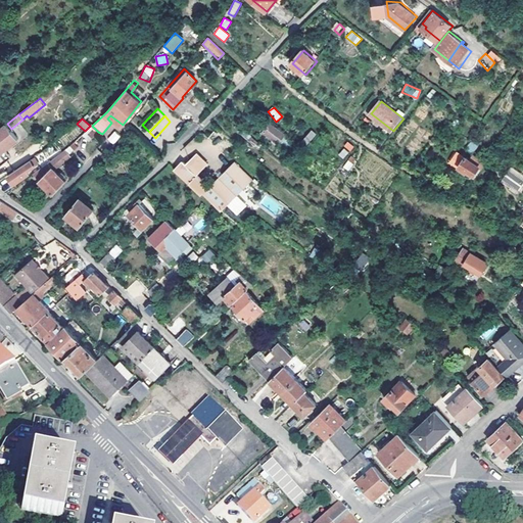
[(11,129),(7,124),(6,125),(0,129),(0,151),(1,153),(19,138),(11,129)]
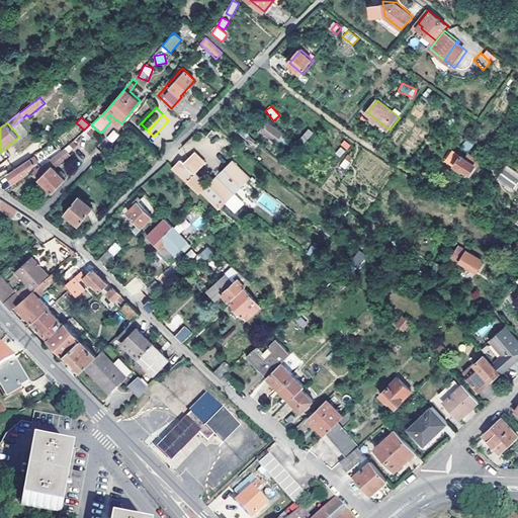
[(262,131),(277,142),(283,135),(268,122),(262,131)]
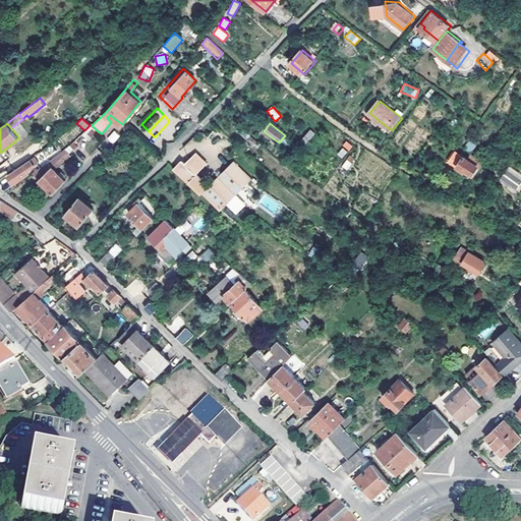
[(88,140),(98,131),(92,125),(81,134),(88,140)]
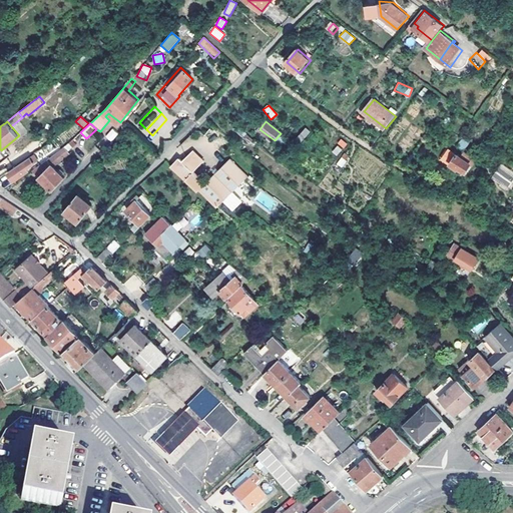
[(301,141),(311,132),(306,127),(297,137),(301,141)]
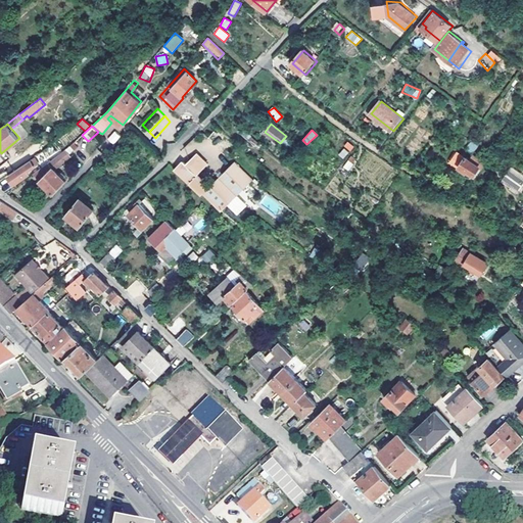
[(471,154),(477,146),(471,141),(465,148),(471,154)]
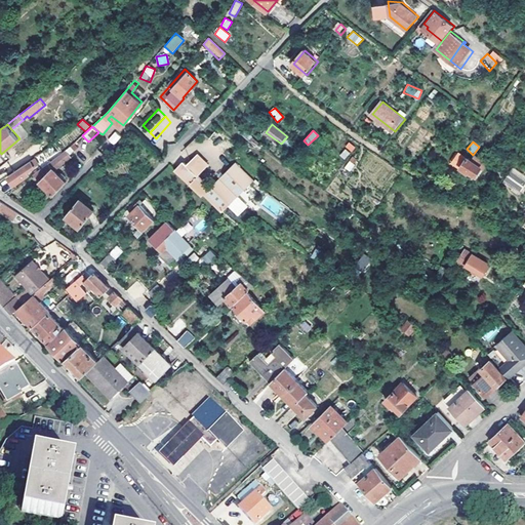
[(0,152),(0,167),(9,160),(3,152),(1,154),(0,152)]
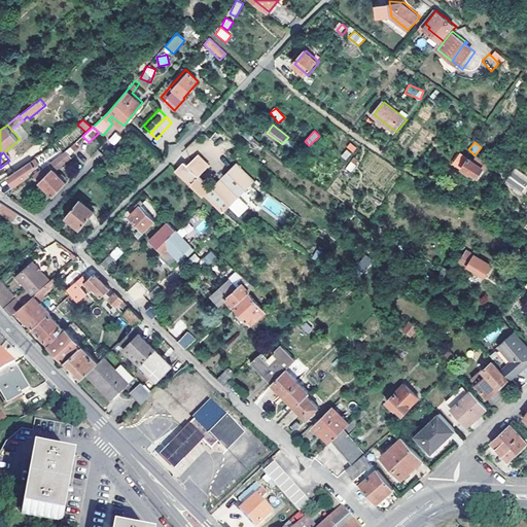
[(55,169),(61,163),(58,157),(35,175),(54,195),(67,182),(55,169)]
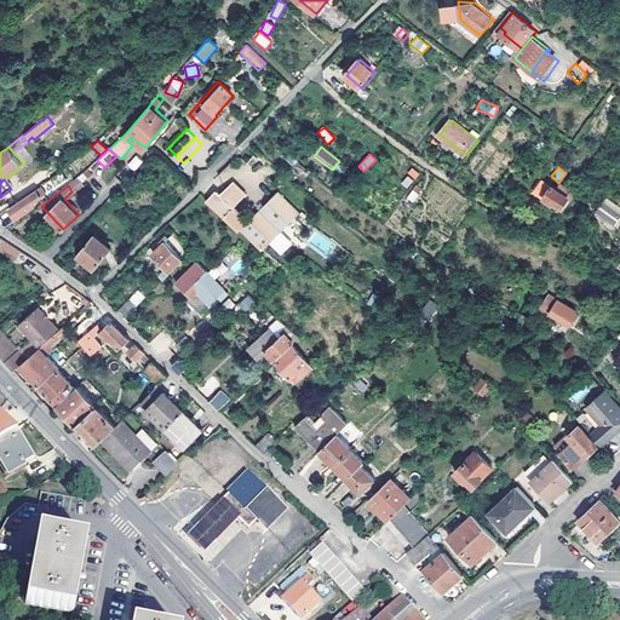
[(569,197),(567,195),(570,191),(562,187),(560,190),(552,187),(545,197),(554,204),(556,201),(563,207),(569,197)]
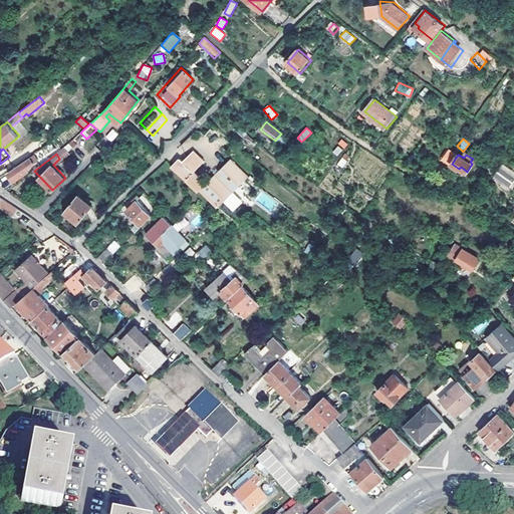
[(27,169),(34,163),(30,157),(8,173),(14,181),(28,171),(27,169)]
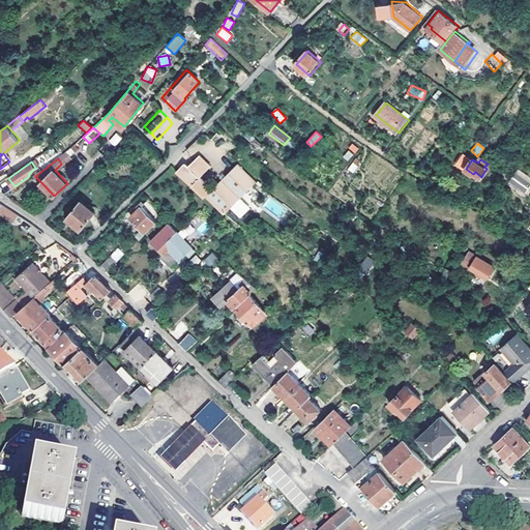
[(209,195),(228,213),(259,182),(240,165),(214,189),(187,166),(179,174),(202,195),(206,198),(209,195)]
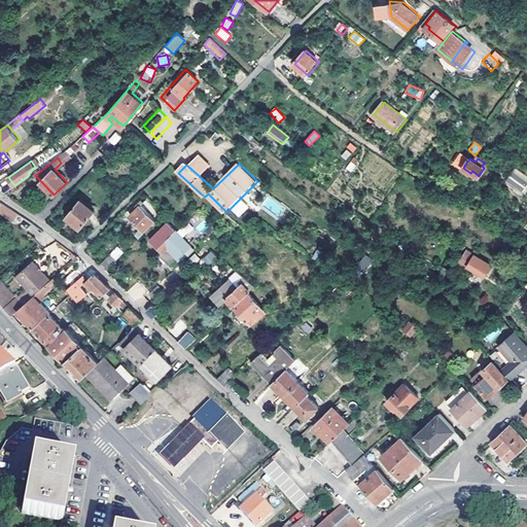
[(95,180),(99,174),(94,169),(89,174),(95,180)]
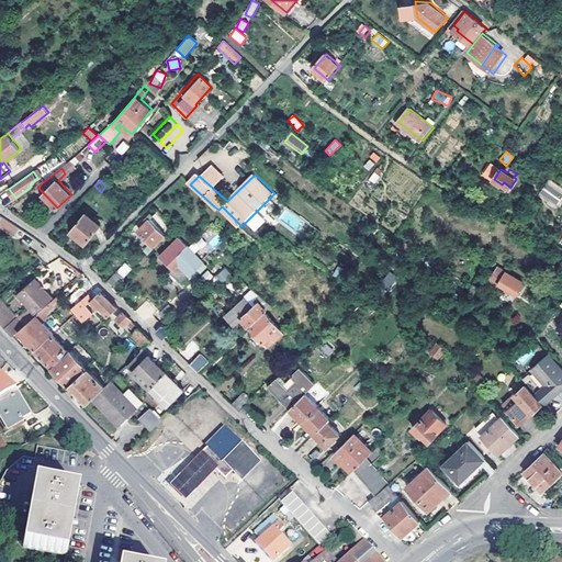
[(541,191),(559,202),(561,198),(561,194),(547,183),(541,191)]
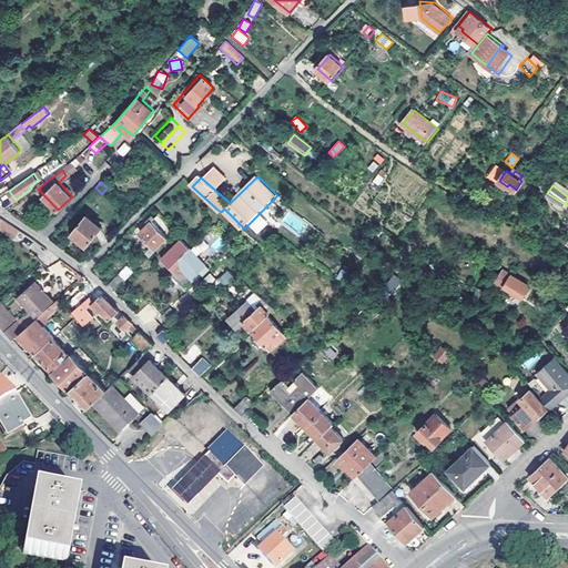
[(72,232),(88,245),(102,226),(87,214),(72,232)]
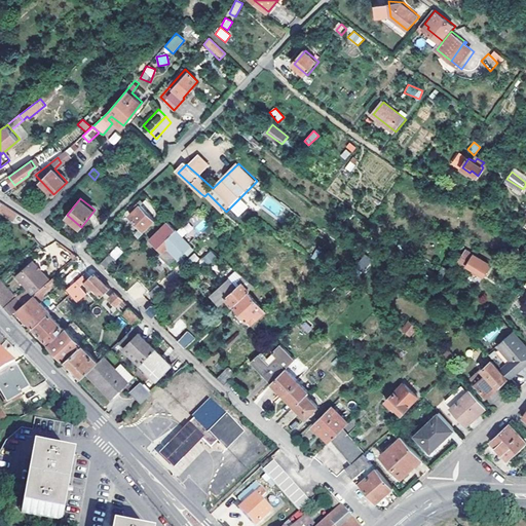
[(142,227),(145,231),(149,227),(156,220),(151,215),(156,210),(145,199),(142,201),(141,200),(132,211),(133,212),(129,215),(142,227)]
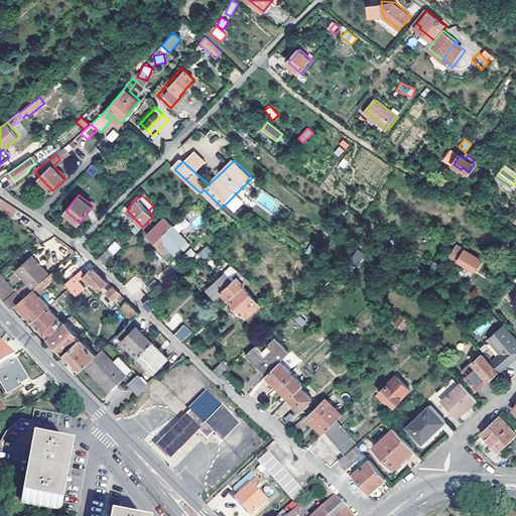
[(0,202),(0,208),(14,218),(19,211),(2,200),(0,202)]
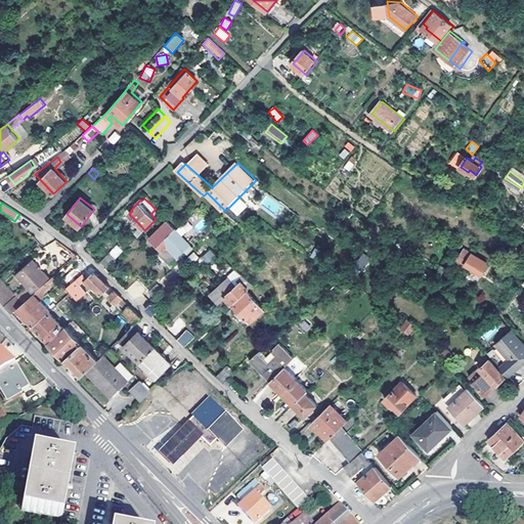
[(136,238),(144,230),(141,226),(133,234),(136,238)]
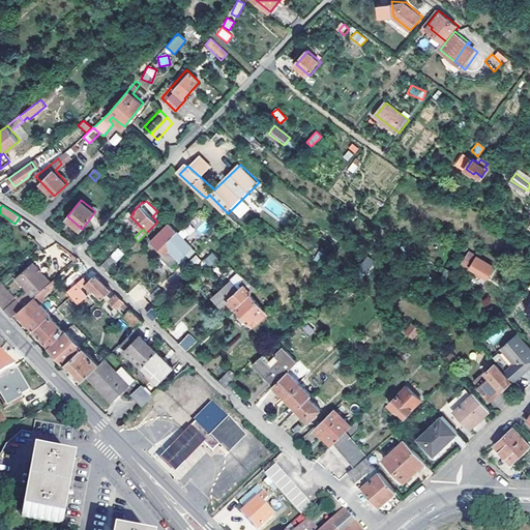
[(180,259),(192,246),(177,232),(165,244),(180,259)]
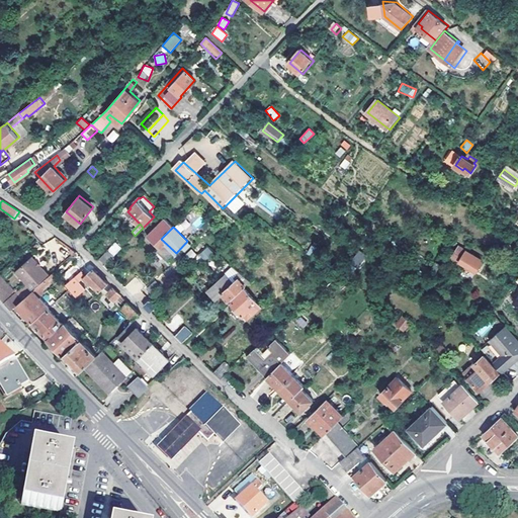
[(107,249),(113,256),(121,249),(115,242),(107,249)]
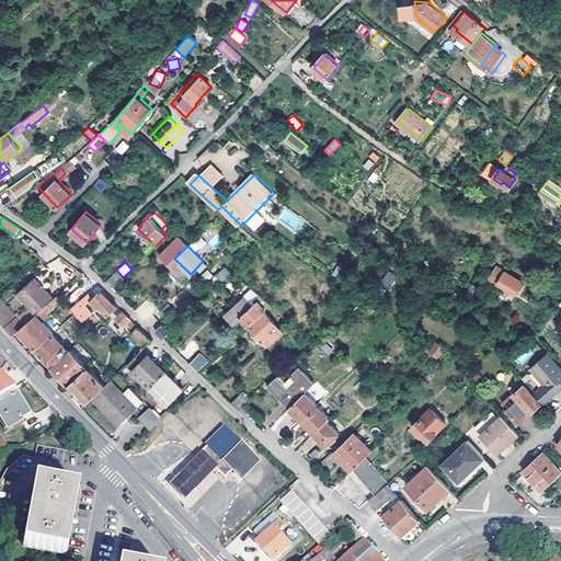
[(225,265),(217,273),(222,278),(230,271),(225,265)]
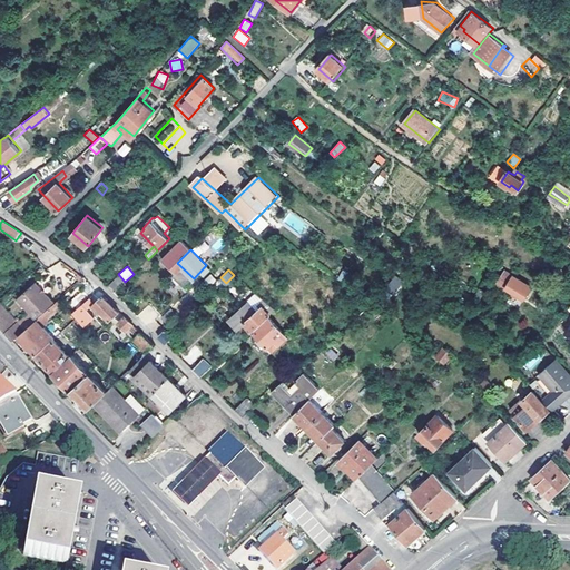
[(213,272),(205,279),(212,286),(219,278),(213,272)]
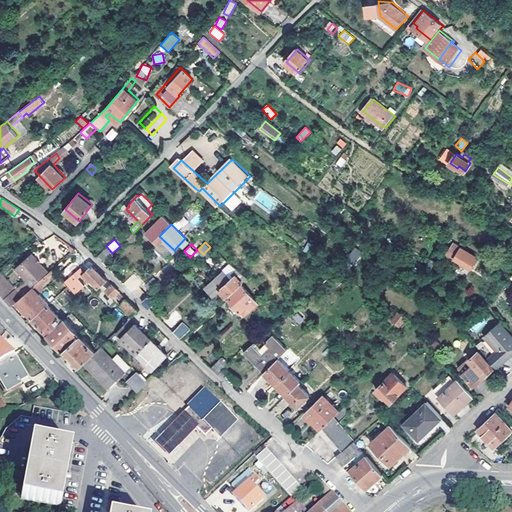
[(474,266),(469,261),(471,259),(457,246),(450,254),(461,264),(459,266),(462,269),(464,267),(469,271),(474,266)]
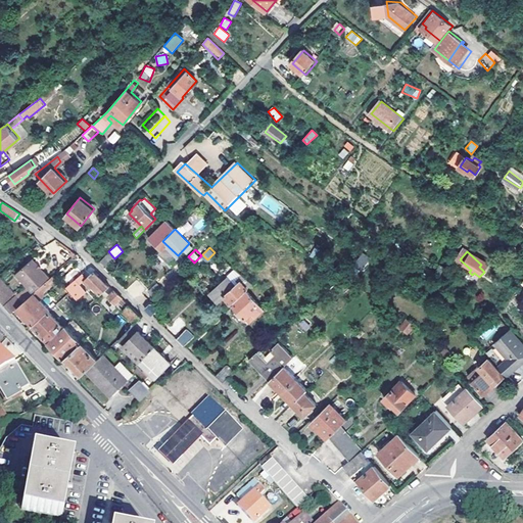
[(30,286),(35,292),(51,277),(44,269),(50,264),(40,252),(17,273),(30,286)]
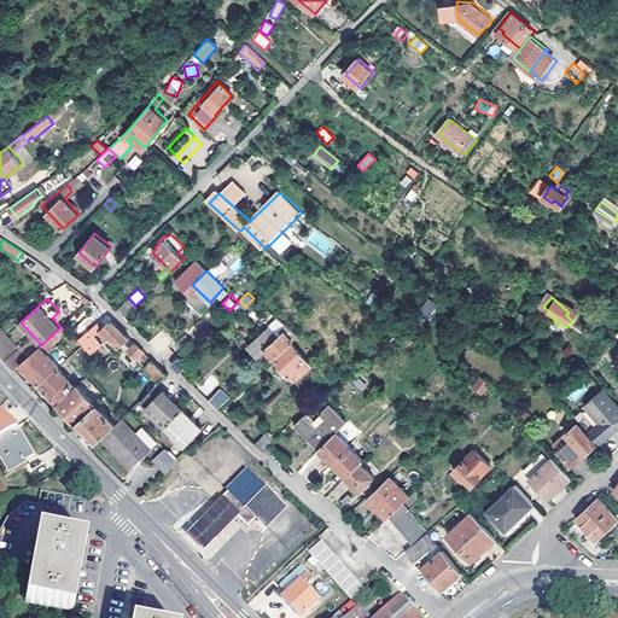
[(423,310),(430,318),(439,305),(432,299),(423,310)]
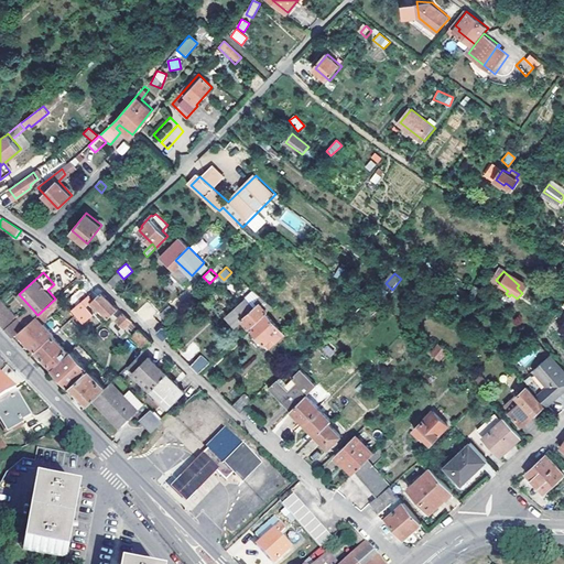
[(119,274),(110,283),(116,289),(125,280),(119,274)]
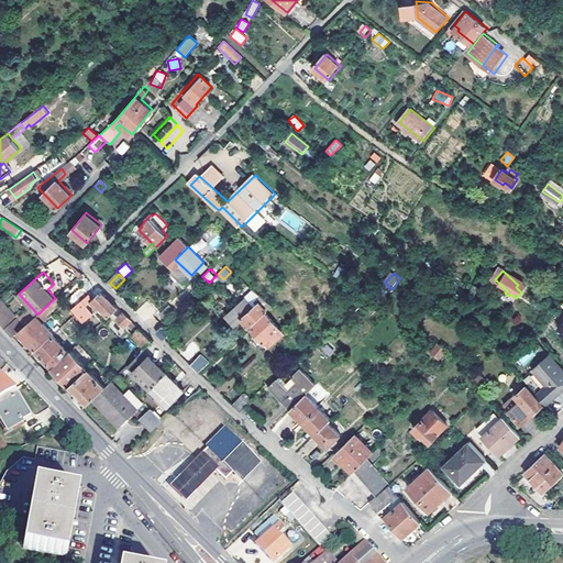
[(245,298),(246,299),(255,308),(265,298),(254,289),(245,298)]
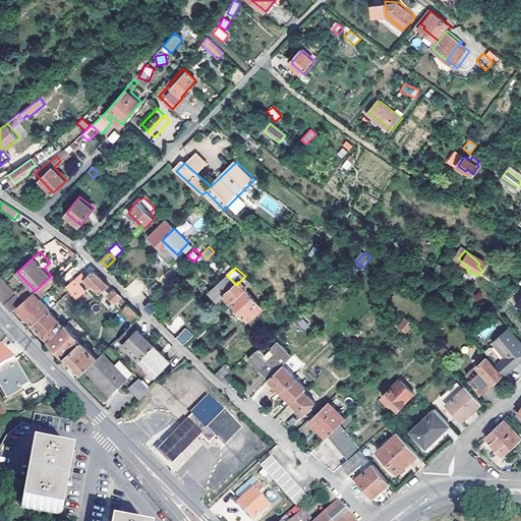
[(84,279),(91,285),(94,288),(96,286),(102,292),(106,289),(110,285),(95,270),(87,277),(84,279)]
